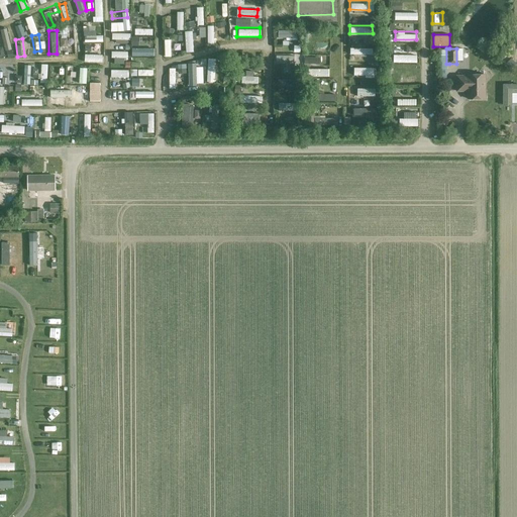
[(456,92),(463,91),(464,90),(468,90),(469,99),(486,99),(485,75),(468,75),(468,77),(456,77),(456,92)]
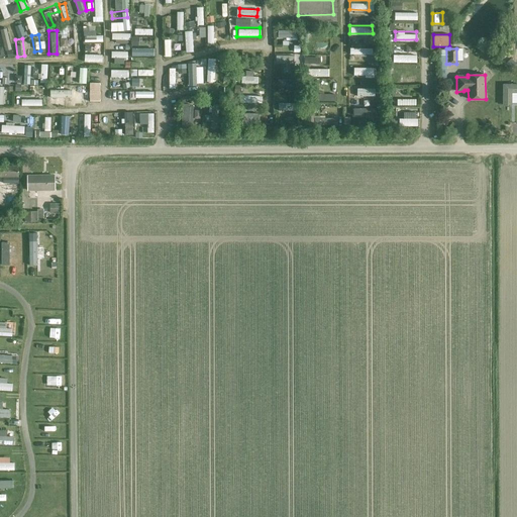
[(90,102),(100,102),(100,84),(90,83),(90,102)]
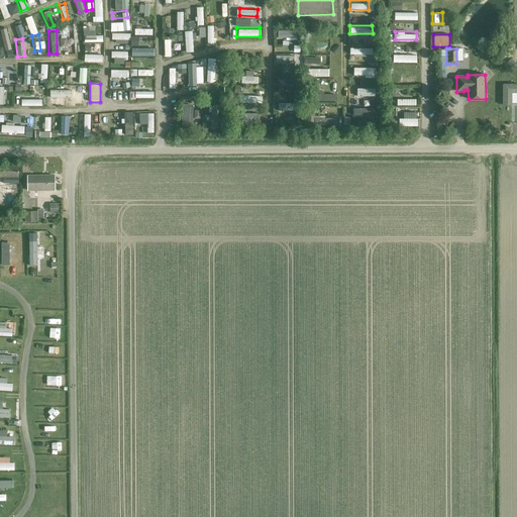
[(516,84),(504,85),(503,105),(511,105),(511,103),(511,93),(516,92),(516,84)]
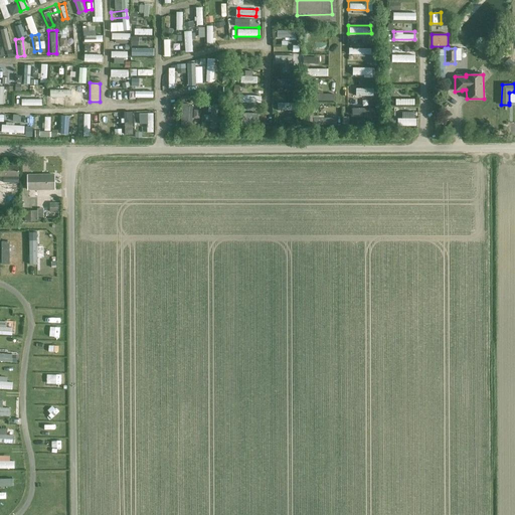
[(351,94),(374,94),(373,86),(350,86),(351,94)]
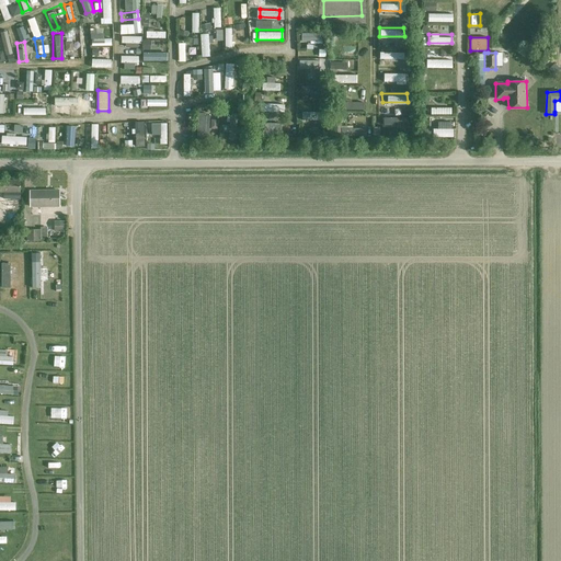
[(69,96),(69,113),(79,113),(78,96),(69,96)]
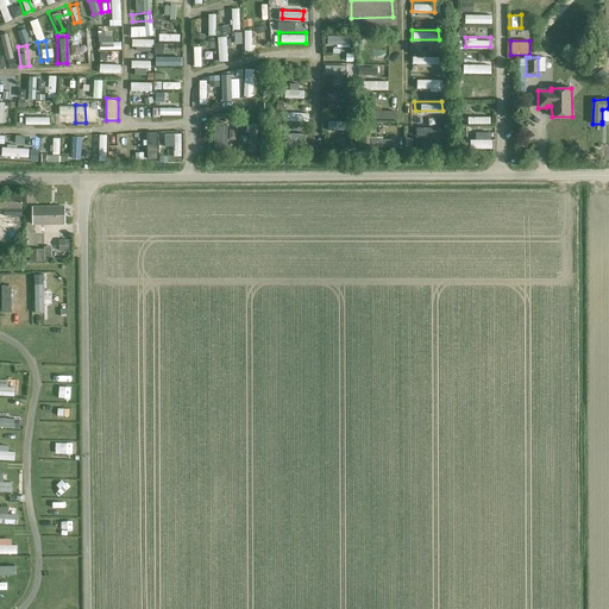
[(393,118),(393,108),(374,108),(374,118),(393,118)]
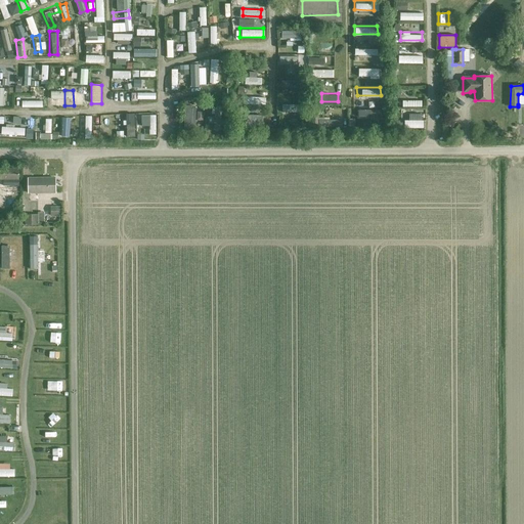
[(246,103),(257,103),(257,96),(247,95),(246,103)]
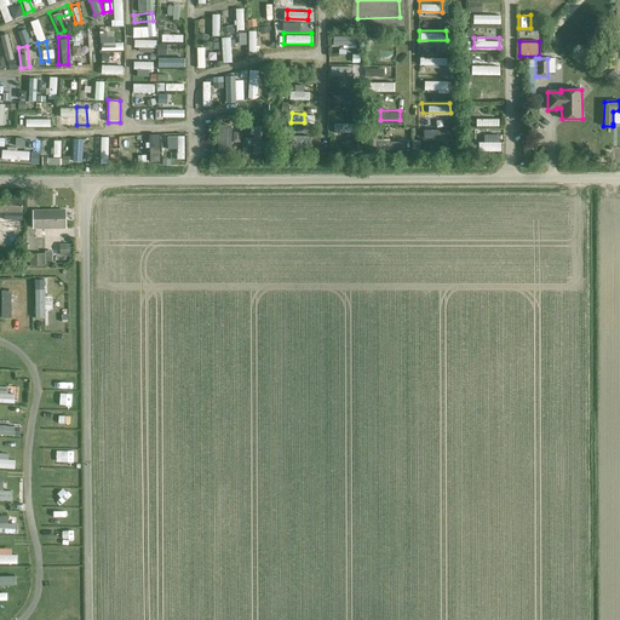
[(354,114),(352,124),(369,125),(369,120),(369,115),(354,114)]
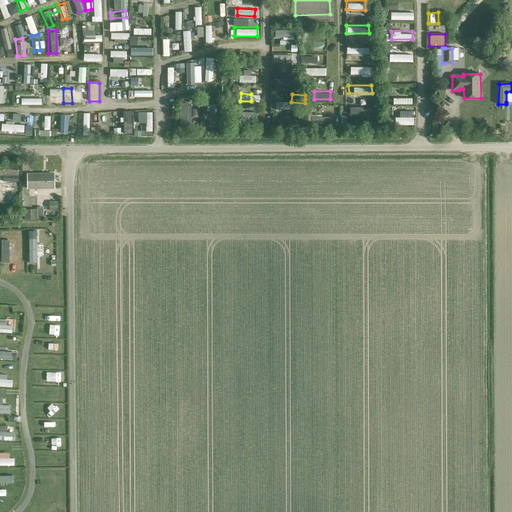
[(178,119),(190,119),(190,103),(178,103),(178,119)]
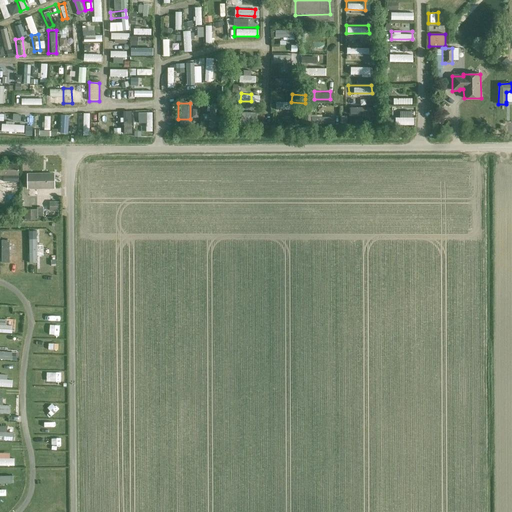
[(386,110),(386,121),(394,121),(394,110),(386,110)]
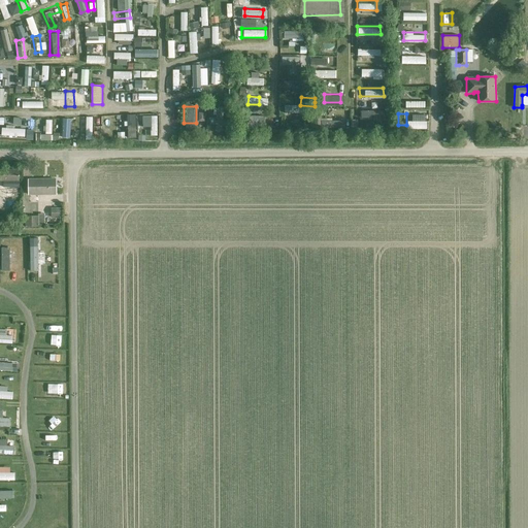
[(61,117),(60,136),(68,137),(69,117),(61,117)]
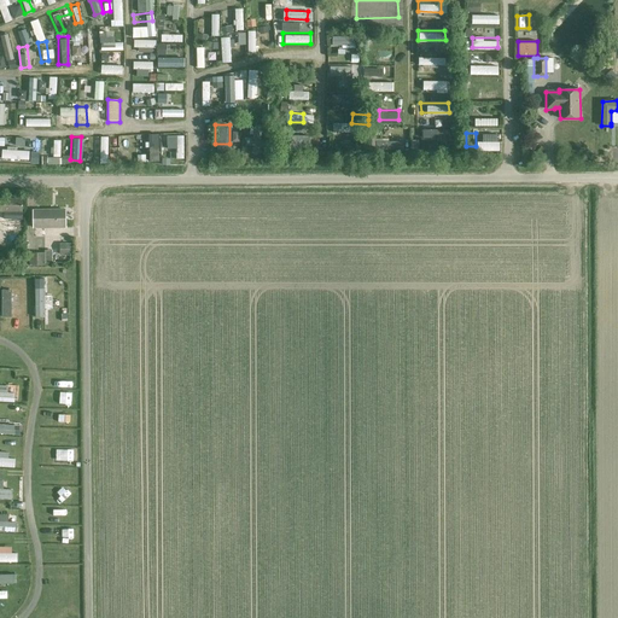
[(0,157),(28,159),(28,149),(0,146),(0,157)]
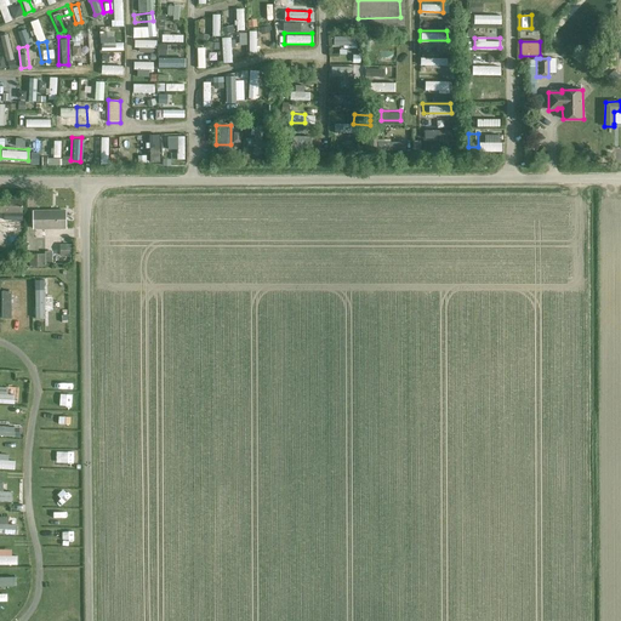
[(23,200),(0,199),(0,212),(4,214),(4,221),(23,220),(23,200)]
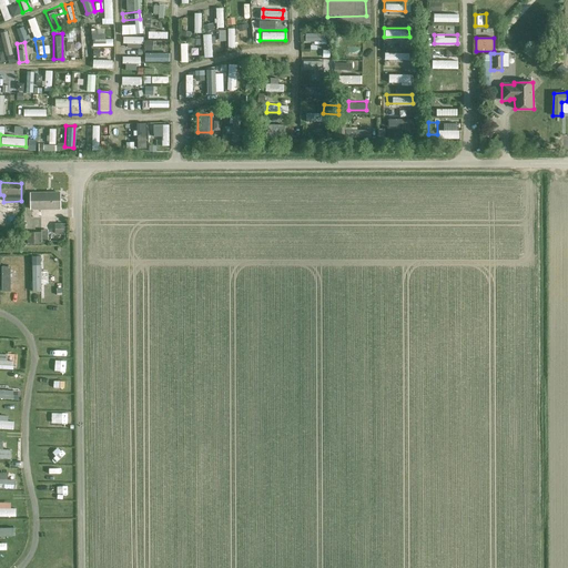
[(31,210),(61,209),(60,193),(30,194),(31,210)]
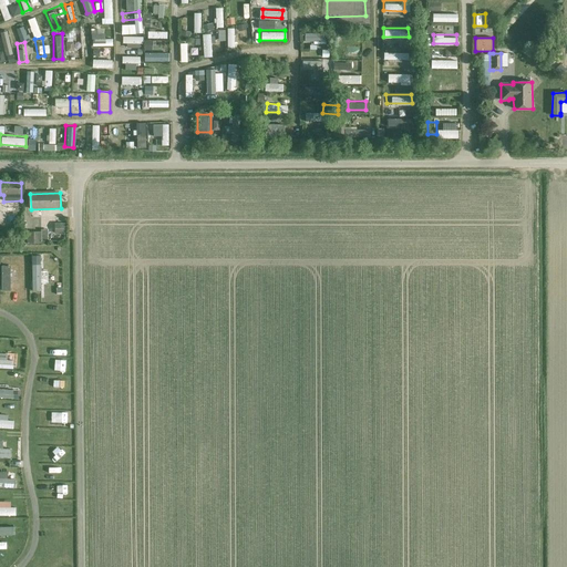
[(14,220),(14,212),(6,210),(6,220),(14,220)]
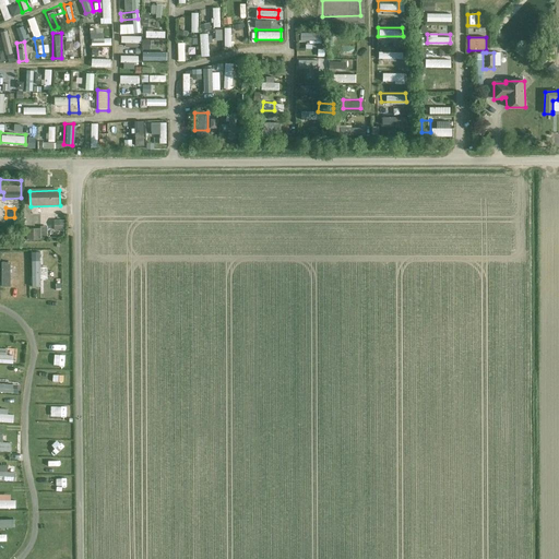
[(64,222),(63,222),(60,222),(56,222),(55,230),(59,230),(64,230),(64,226),(64,223),(64,222)]
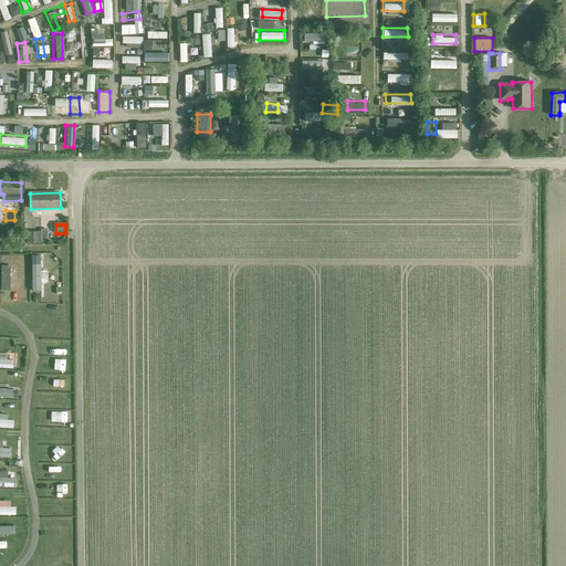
[(28,232),(28,243),(41,243),(41,232),(28,232)]
